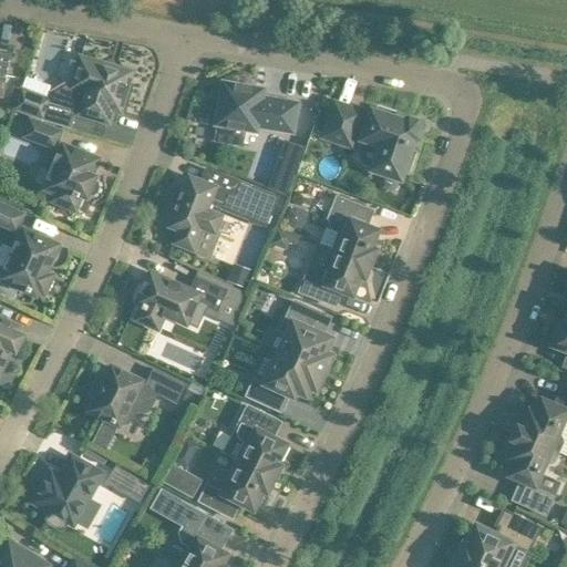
[(0,50),(0,95),(2,96),(10,52),(0,50)]
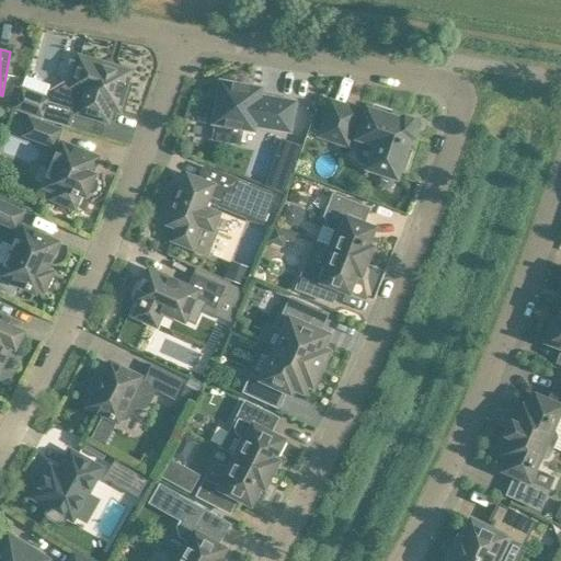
[(80,57),(73,78),(71,86),(65,83),(50,92),(49,95),(48,98),(22,88),(15,106),(42,117),(47,103),(78,112),(107,121),(111,107),(119,111),(129,75),(104,67),(105,64),(80,57)]
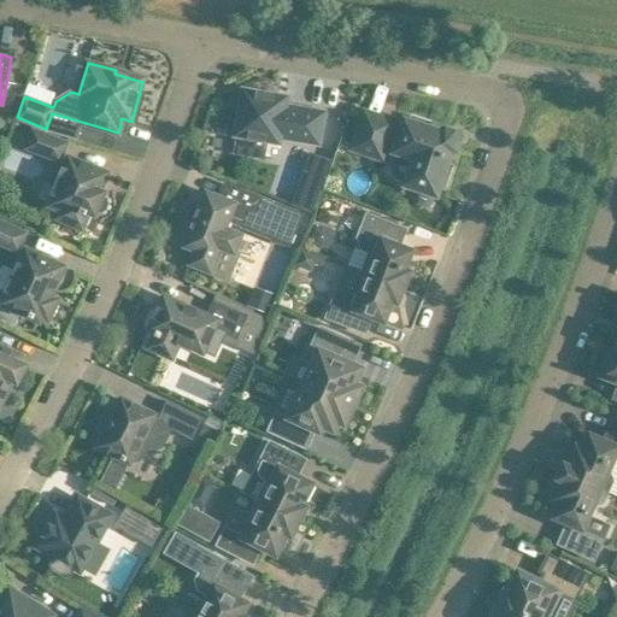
[(324,112),(285,106),(286,98),(277,95),(253,92),(244,90),(242,99),(241,107),(238,107),(235,119),(239,121),(236,135),(238,135),(234,153),(244,154),(265,158),(268,140),(276,141),(278,142),(280,136),(318,144),(324,112)]
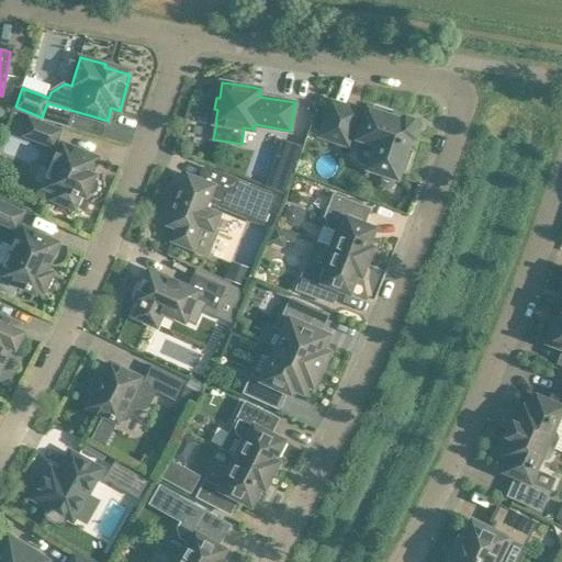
[(333,101),(322,135),(349,145),(352,134),(360,137),(360,138),(361,138),(360,142),(362,146),(375,150),(369,168),(398,178),(401,169),(405,170),(412,150),(407,149),(411,139),(416,137),(419,128),(415,120),(406,117),(401,120),(391,115),(392,112),(375,107),(374,111),(369,109),(367,115),(359,113),(360,111),(333,101)]
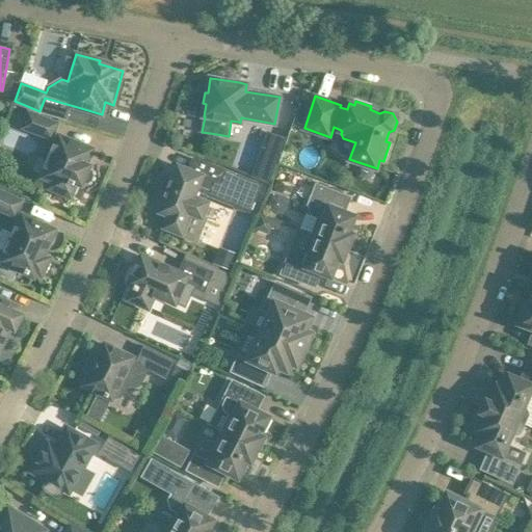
[(57,123),(28,112),(23,128),(52,138),(57,123)]
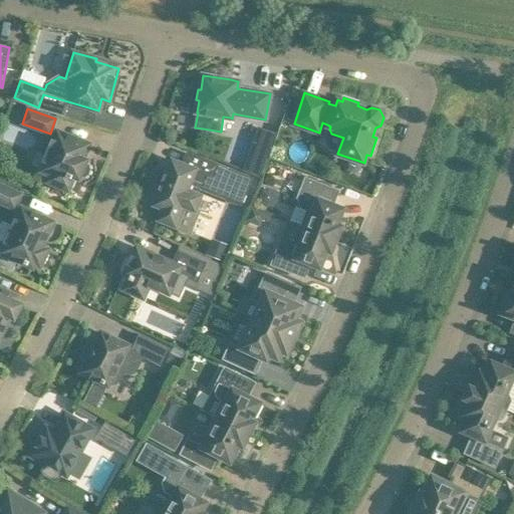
[(269,159),(277,136),(260,130),(252,154),(255,155),(250,169),(247,168),(246,169),(261,174),(266,159),(269,159)]
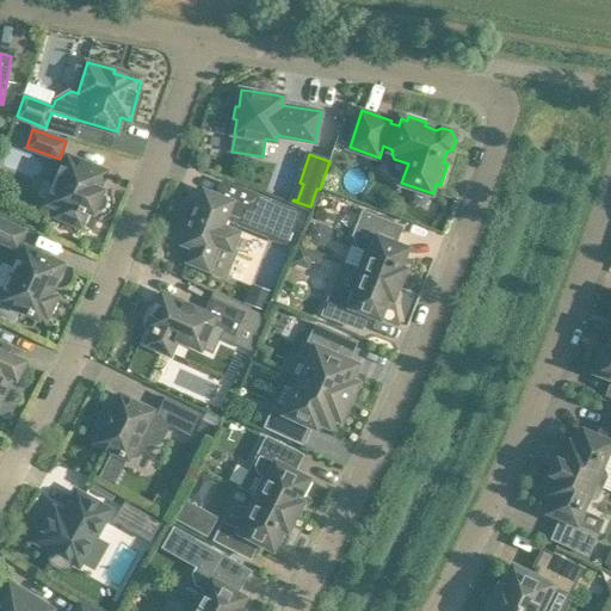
[(105,198),(100,195),(103,191),(99,189),(102,181),(98,180),(103,170),(68,156),(63,170),(57,167),(55,172),(53,177),(51,183),(57,184),(49,203),(60,208),(59,213),(61,216),(65,218),(69,221),(73,222),(78,222),(82,222),(87,210),(94,213),(96,208),(100,208),(104,207),(106,202),(105,198)]
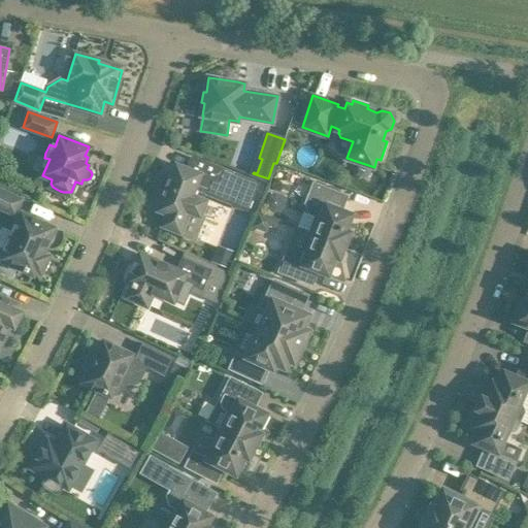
[(248,210),(259,184),(221,168),(216,180),(177,165),(172,178),(169,176),(165,179),(163,183),(161,187),(161,191),(162,196),(164,197),(159,210),(168,213),(164,226),(180,232),(189,211),(200,216),(206,201),(202,200),(205,193),(248,210)]
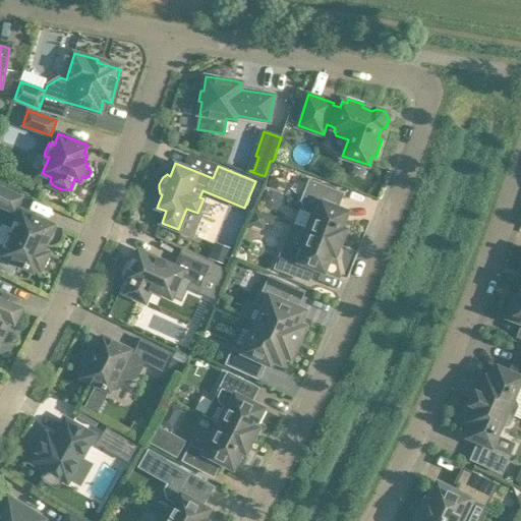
[(341,228),(346,218),(348,212),(337,208),(342,193),(310,181),(302,200),(306,209),(313,212),(306,230),(340,243),(344,233),(346,230),(341,228)]
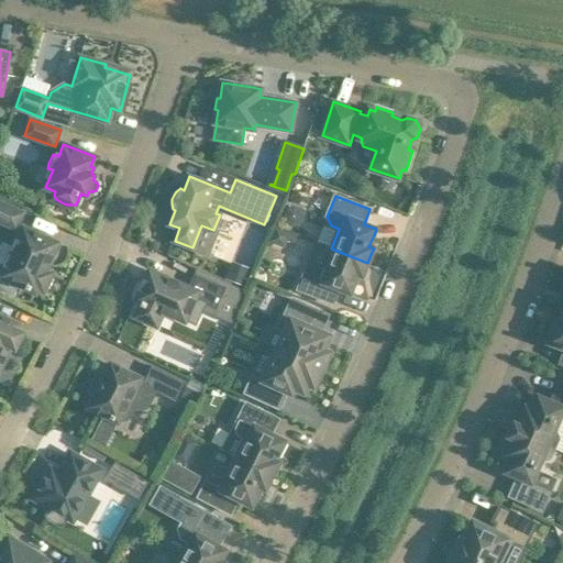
[(23,213),(0,201),(0,221),(15,230),(23,213)]
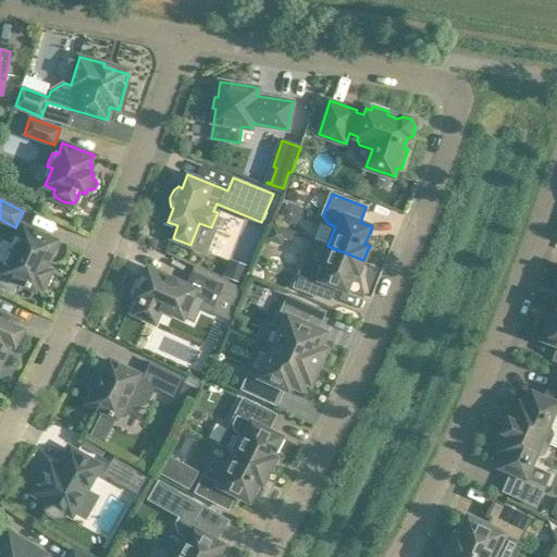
[(273,224),(267,239),(282,245),(285,238),(293,240),(295,233),(273,224)]
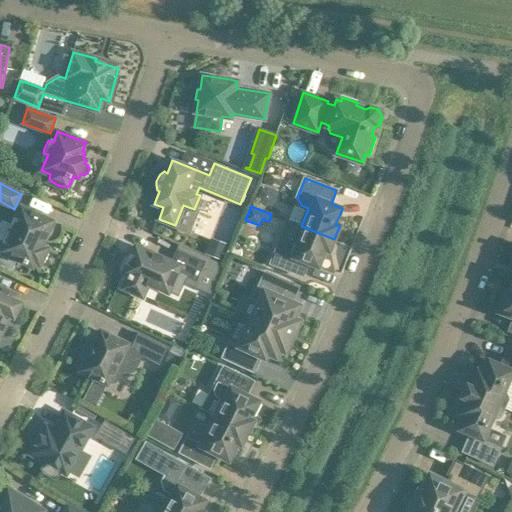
[(53,221),(35,213),(22,207),(1,252),(33,266),(34,262),(37,263),(40,262),(42,259),(44,257),(45,254),(45,250),(44,247),(42,246),(53,221)]
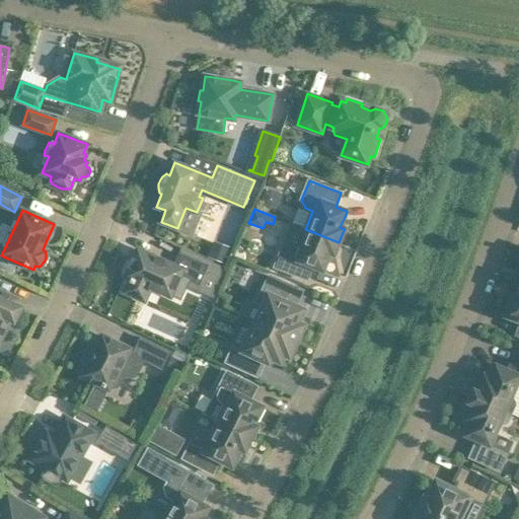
[(335,253),(339,242),(305,229),(298,246),(292,243),(283,247),(276,267),(307,279),(312,266),(323,270),(330,252),(335,253)]
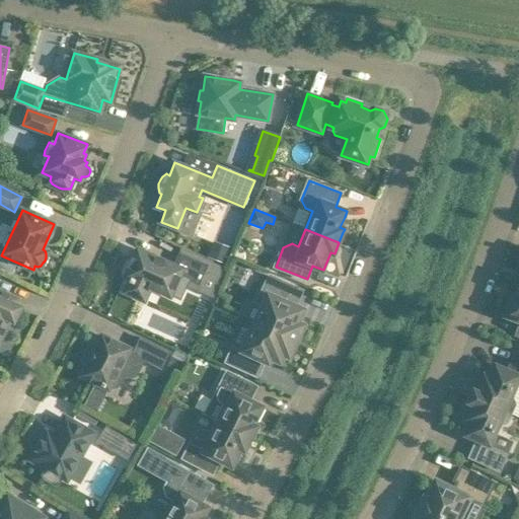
[(214,240),(208,256),(226,265),(232,247),(214,240)]
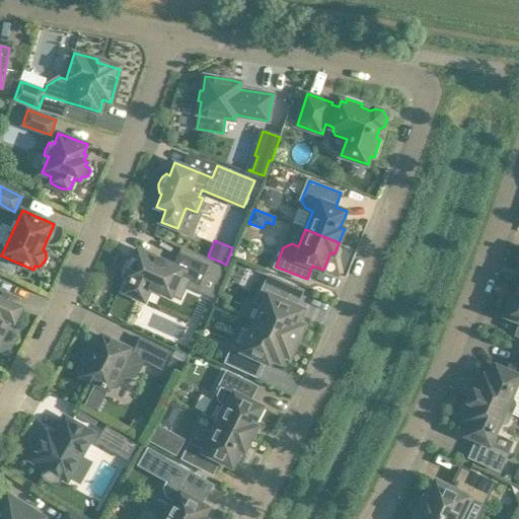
[(132,279),(126,292),(145,300),(151,287),(170,296),(171,295),(180,298),(189,280),(199,284),(207,266),(199,263),(180,254),(175,266),(156,257),(138,249),(136,254),(128,273),(127,277),(130,278),(132,279)]
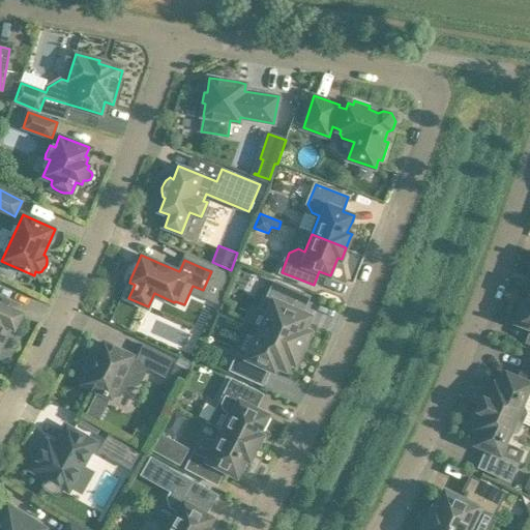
[(304,317),(305,314),(302,312),(308,297),(290,288),(275,282),(263,310),(255,327),(261,329),(303,348),(308,335),(307,330),(304,329),(308,322),(305,320),(304,317)]
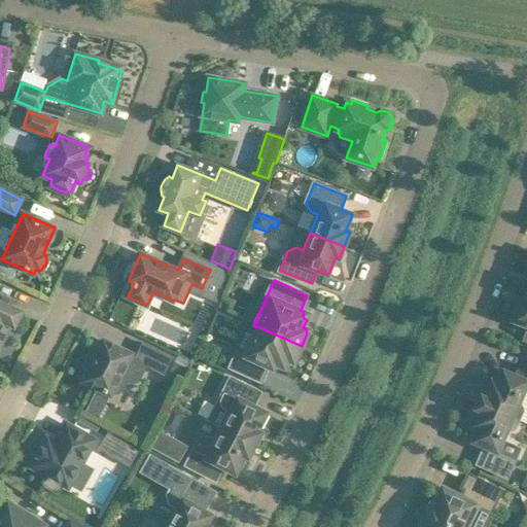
[(14,326),(22,312),(14,309),(18,304),(0,294),(0,345),(10,324),(14,326)]
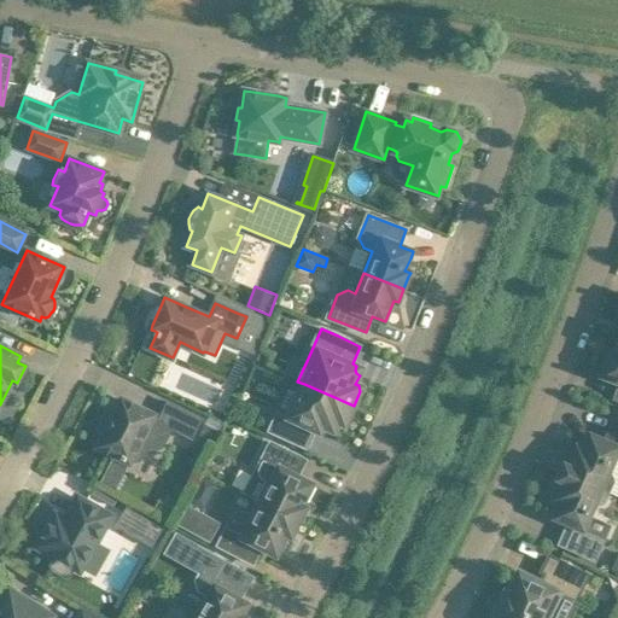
[(617,348),(617,349),(616,355),(611,354),(610,357),(606,356),(601,357),(598,367),(600,371),(605,372),(602,375),(617,382),(617,390),(614,400),(617,400),(617,348)]
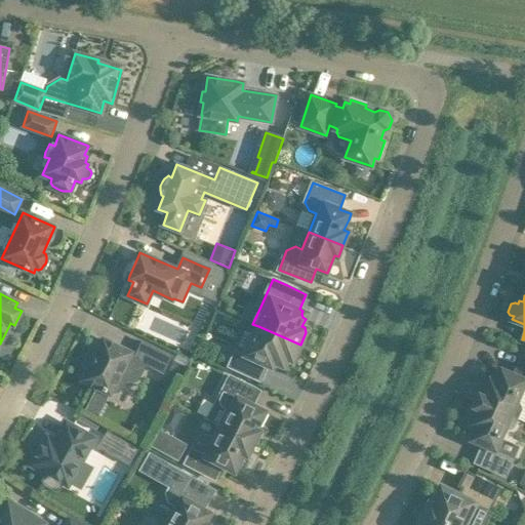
[(294,358),(300,345),(258,326),(246,354),(236,350),(229,366),(260,380),(269,366),(273,367),(275,362),(284,366),(285,363),(287,358),(290,359),(293,361),(294,358)]
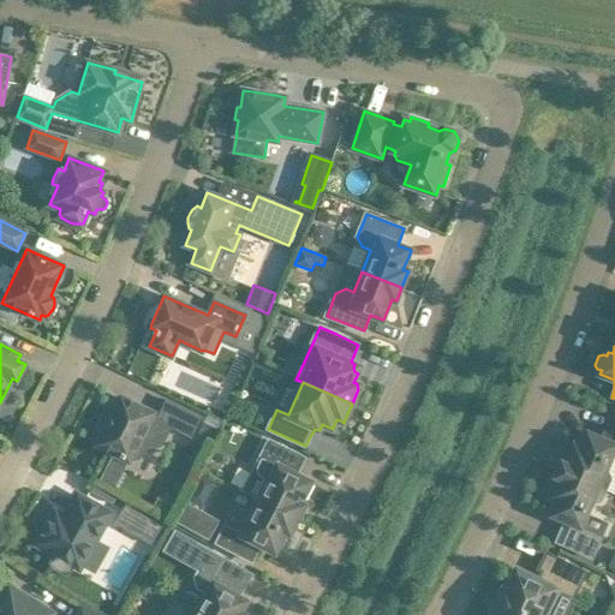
[(192,435),(201,416),(168,400),(160,418),(153,415),(153,413),(123,398),(99,446),(132,463),(133,460),(137,460),(139,459),(141,458),(148,443),(159,449),(172,425),(192,435)]
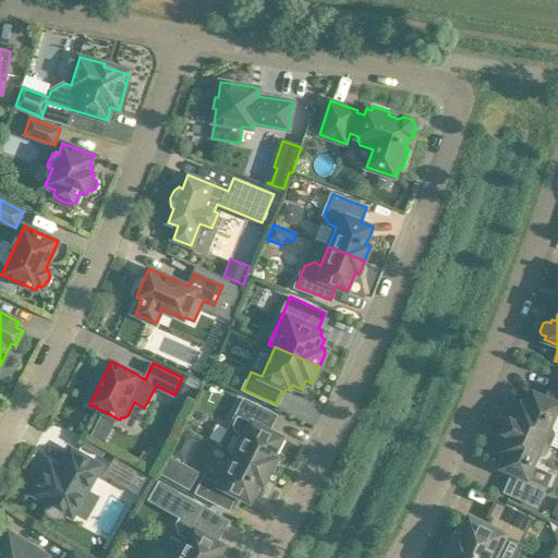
[(557,380),(555,379),(546,399),(534,393),(529,407),(525,404),(521,407),(514,421),(511,420),(508,426),(550,445),(555,435),(550,425),(554,417),(557,407),(557,380)]
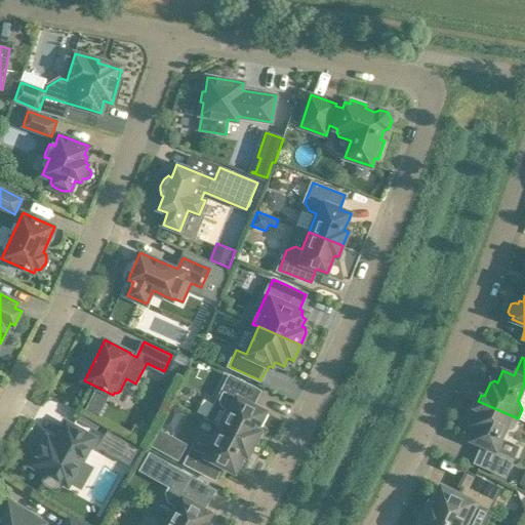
[(256,430),(263,417),(266,411),(252,405),(259,391),(231,375),(215,404),(225,409),(217,425),(253,443),(256,438),(259,431),(256,430)]
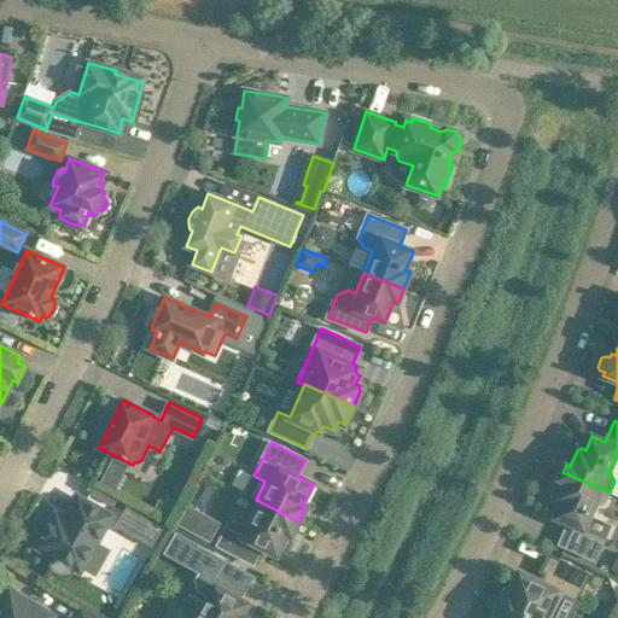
[(584,530),(594,507),(605,502),(610,493),(563,472),(559,479),(564,481),(557,496),(559,501),(563,503),(555,518),(569,523),(560,544),(595,560),(605,538),(584,530)]
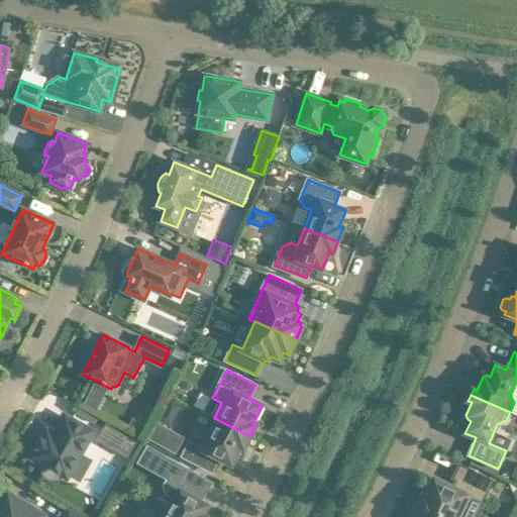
[(94,431),(86,427),(66,416),(56,434),(46,430),(31,457),(45,466),(41,474),(42,478),(54,484),(59,483),(63,476),(68,479),(94,431)]
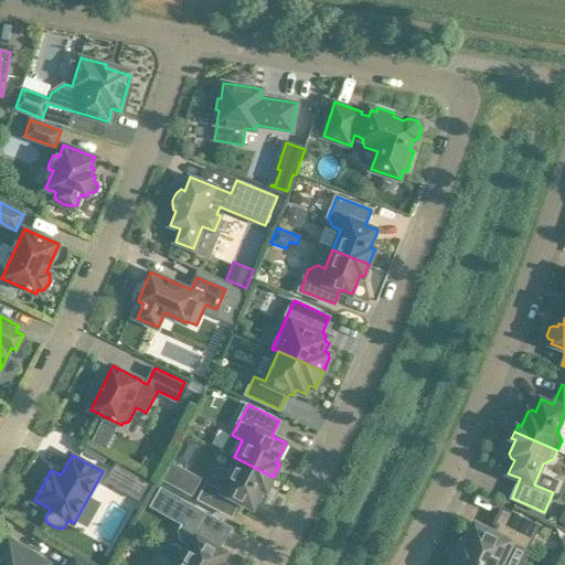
[(266,490),(269,482),(273,477),(234,457),(226,471),(222,469),(217,469),(213,471),(200,499),(232,515),(240,500),(253,507),(256,501),(263,488),(266,490)]
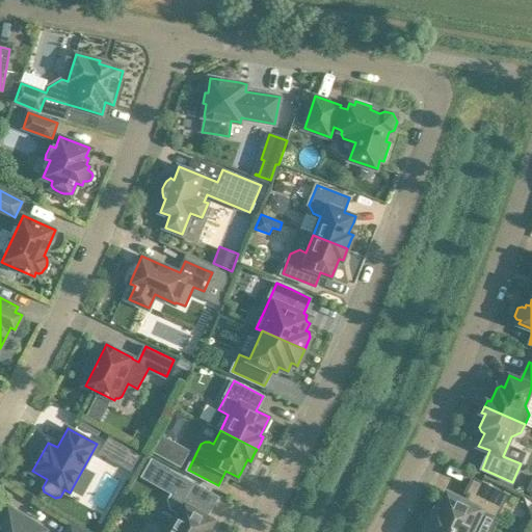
[(162,434),(153,452),(180,468),(190,451),(162,434)]
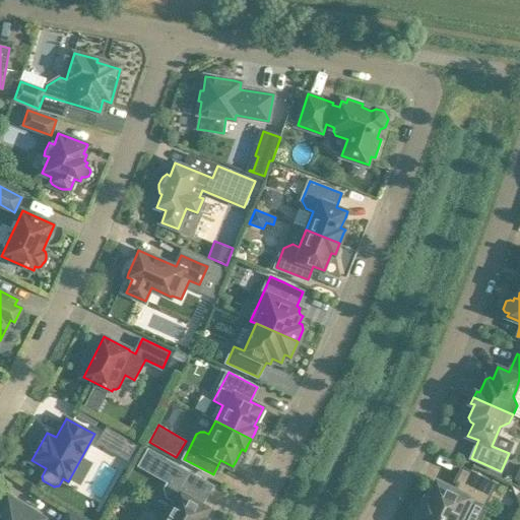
[(110,445),(121,451),(128,439),(117,432),(110,445)]
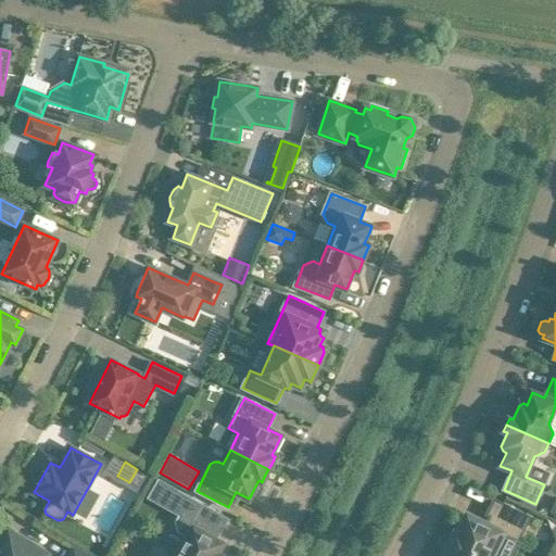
[(224,544),(217,540),(215,539),(219,532),(216,531),(224,518),(205,507),(190,498),(177,522),(179,531),(189,536),(180,552),(188,555),(222,555),(217,554),(219,550),(224,544)]
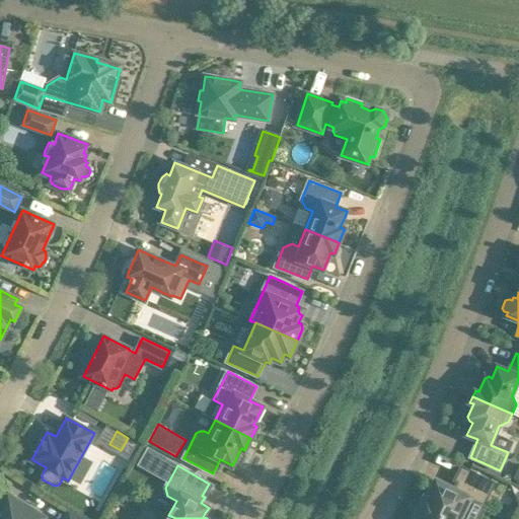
[(483,507),(495,484),(462,466),(455,480),(458,482),(454,489),(436,479),(428,498),(426,497),(421,507),(423,508),(444,518),(464,518),(473,502),(483,507)]
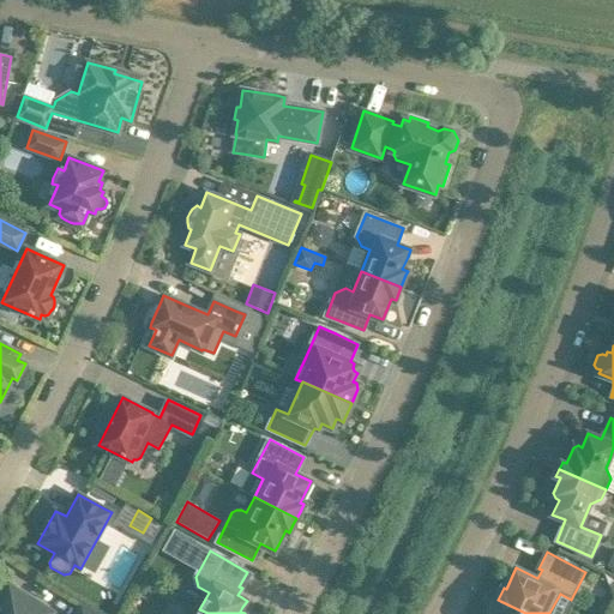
[(94,613),(82,607),(78,613),(50,613),(52,613),(11,587),(0,603),(0,613),(94,613)]
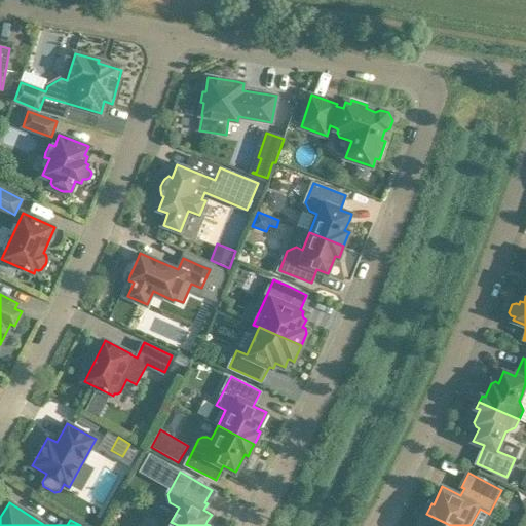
[(450,525),(428,515),(426,514),(421,524),(422,525),(450,525)]
